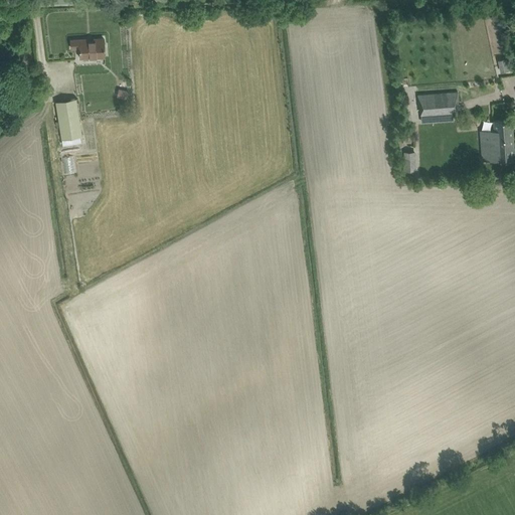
[(105,57),(104,49),(104,39),(88,40),(88,38),(70,39),(71,48),(75,48),(81,47),(81,58),(105,57)]
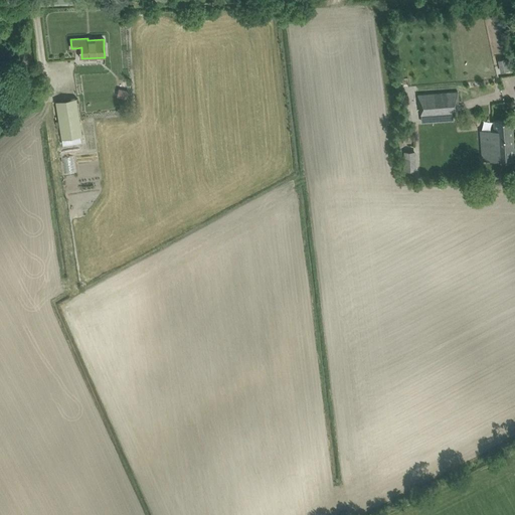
[(506,70),(504,59),(497,60),(500,72),(506,70)]
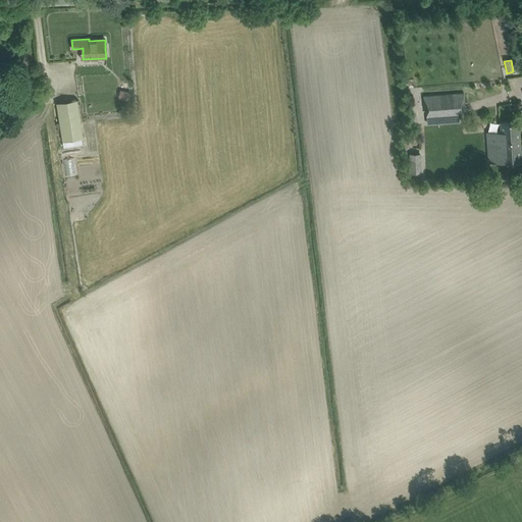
[(122,91),(121,98),(128,100),(129,93),(122,91)]
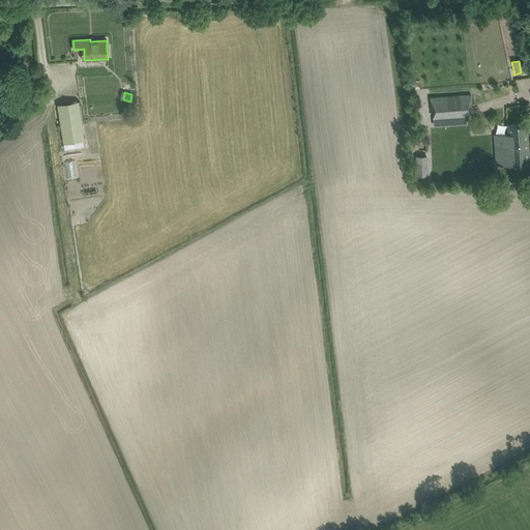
[(473,97),(432,100),(433,111),(440,111),(440,117),(469,115),(469,109),(474,109),(473,97)]
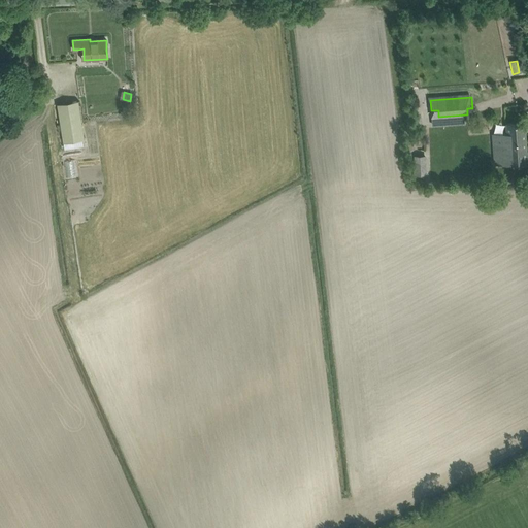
[(64,149),(85,145),(77,101),(57,104),(64,149)]
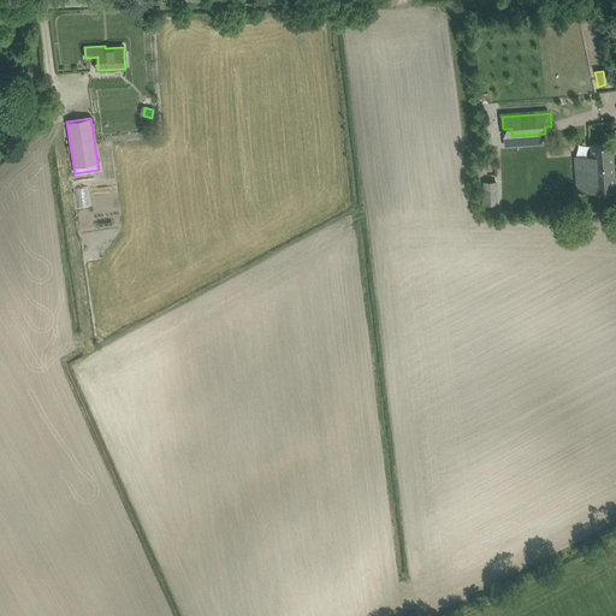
[(574,157),(575,169),(576,191),(615,189),(612,142),(590,143),(591,155),(574,157)]
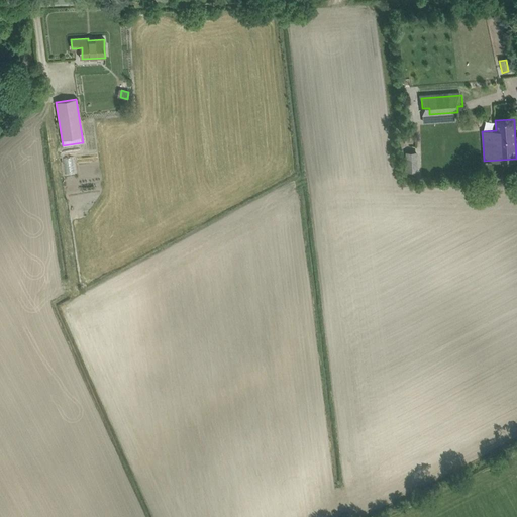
[(87,173),(83,144),(64,147),(68,176),(87,173)]
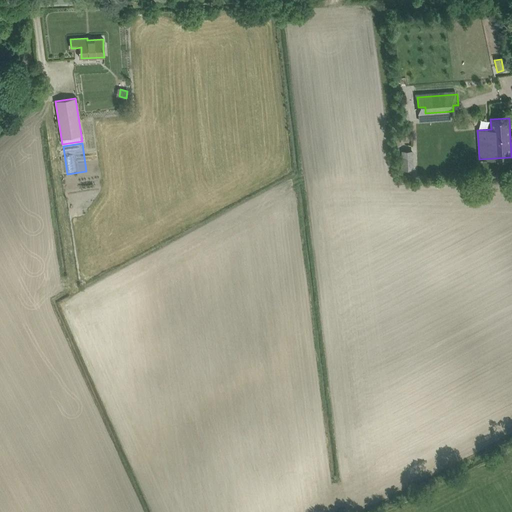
[(92,189),(99,193),(104,186),(97,181),(92,189)]
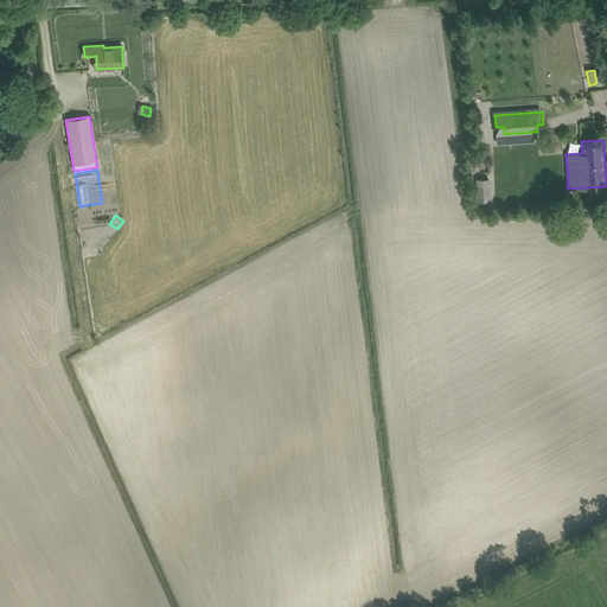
[(81,244),(93,243),(89,216),(77,217),(81,244)]
